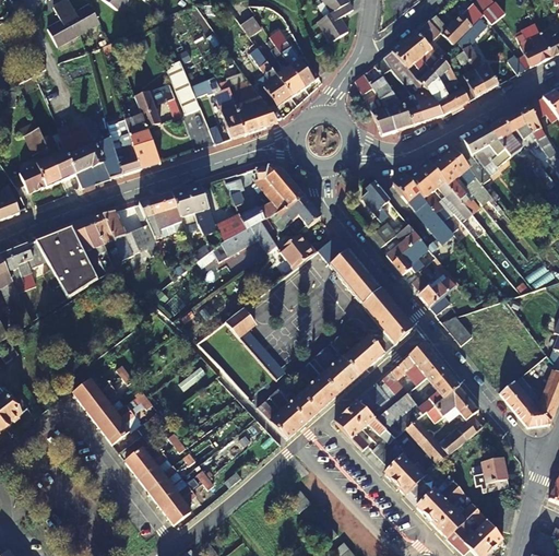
[(61,0),(54,4),(60,19),(47,26),(57,44),(99,21),(88,3),(75,10),(69,0),(61,0)]
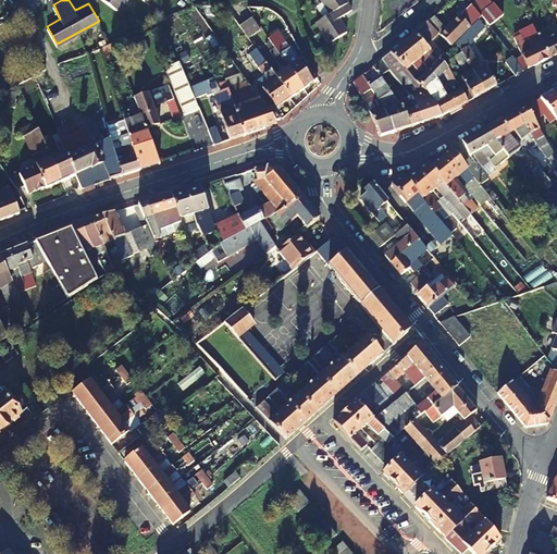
[(322,0),(330,11),(317,20),(330,40),(347,29),(338,16),(351,8),(346,0),(322,0)]
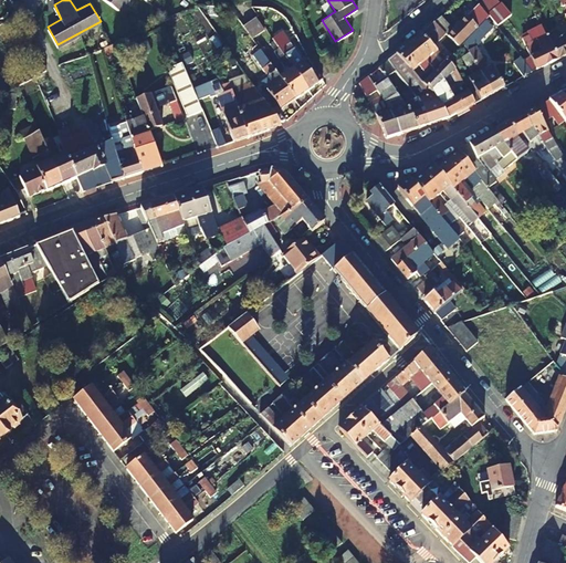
[(536,66),(558,55),(547,32),(546,32),(531,0),(512,0),(527,33),(531,40),(537,38),(540,42),(528,47),(503,17),(495,22),(522,54),(524,58),(531,53),(536,66)]
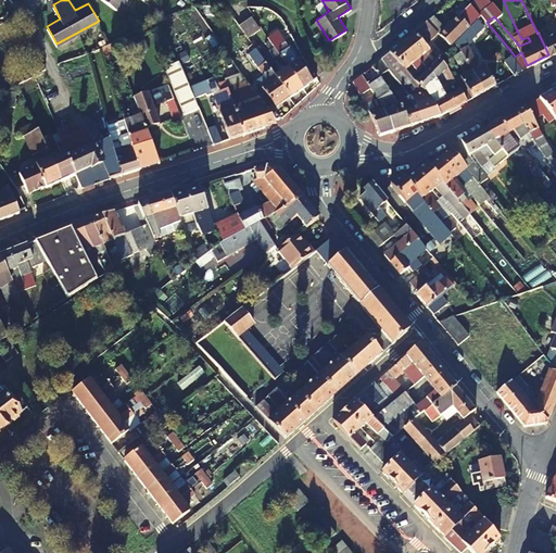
[(547,27),(538,32),(548,54),(555,51),(555,0),(548,0),(550,3),(554,2),(555,7),(555,11),(555,12),(555,14),(555,28),(550,33),(547,27)]
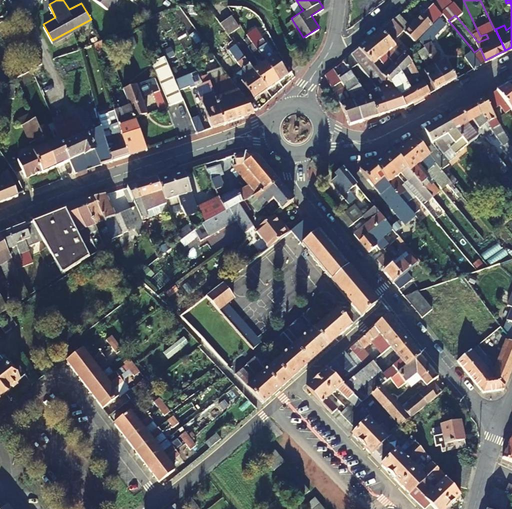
[(405,30),(414,38),(431,21),(432,22),(438,16),(442,13),(433,2),(405,30)]
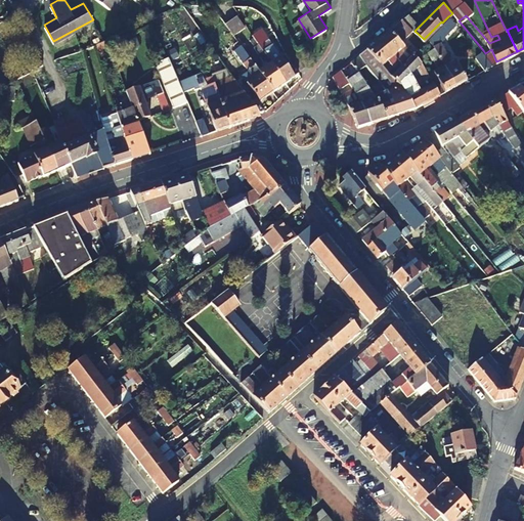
[(407,12),(401,17),(412,29),(418,23),(407,12)]
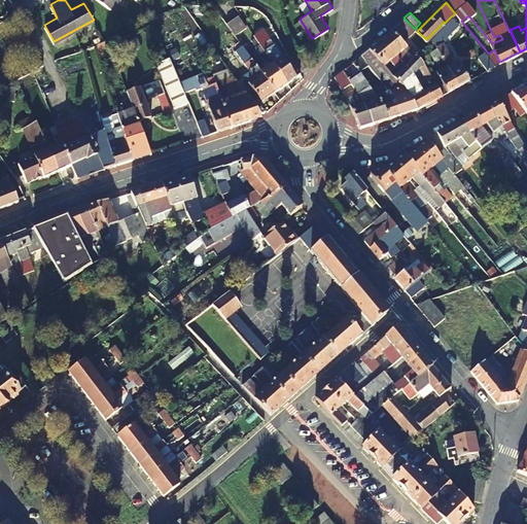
[(229,22),(236,33),(248,26),(240,14),(229,22)]
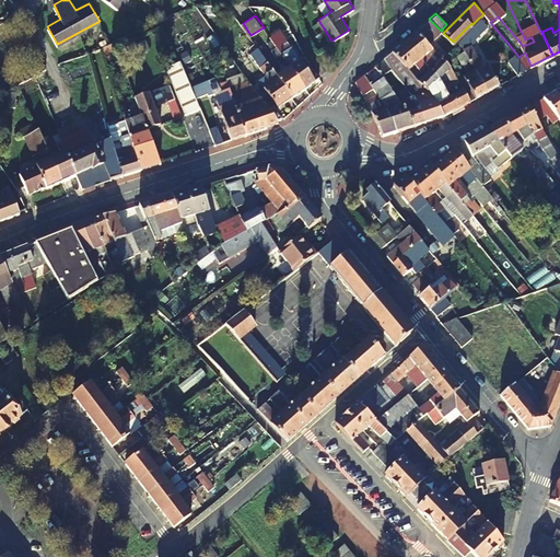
[(463,46),(468,55),(487,90),(499,83),(487,62),(481,66),(470,44),(475,39),(474,38),(487,24),(479,18),(473,24),(458,38),(463,46)]
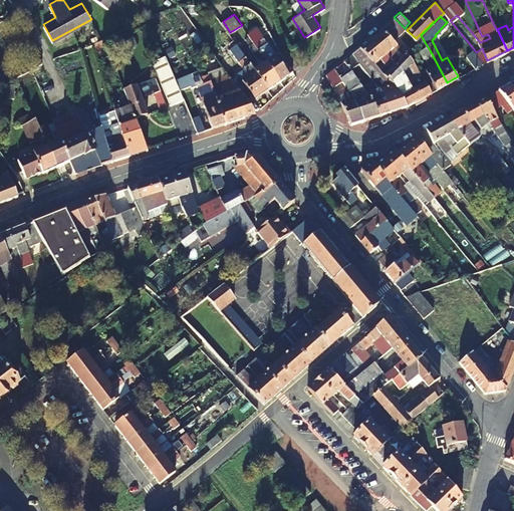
[(393,38),(405,28),(394,17),(381,27),(393,38)]
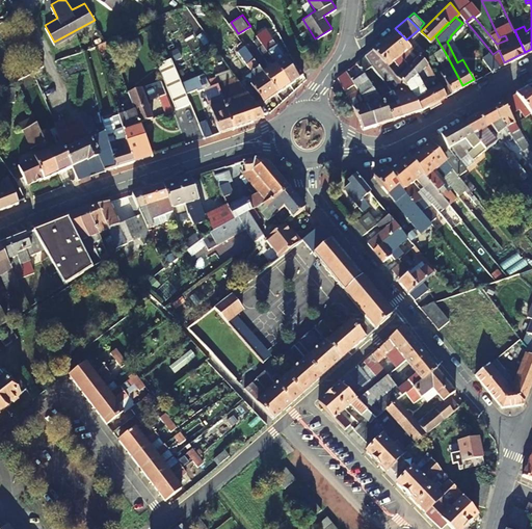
[(303,73),(294,61),(291,63),(265,27),(256,34),(257,36),(270,53),(283,70),(290,82),(303,73)]
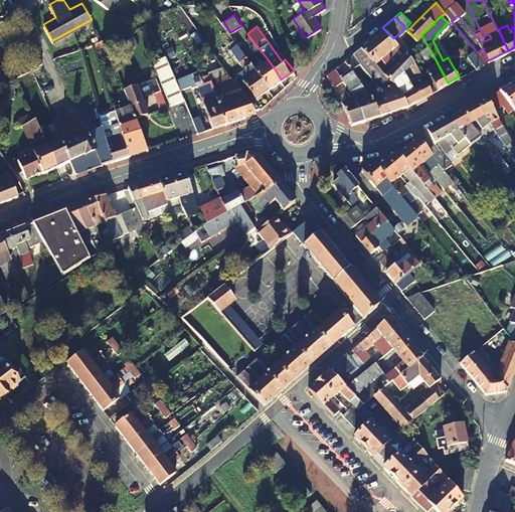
[(396,61),(405,51),(393,38),(382,27),(371,36),(396,61)]
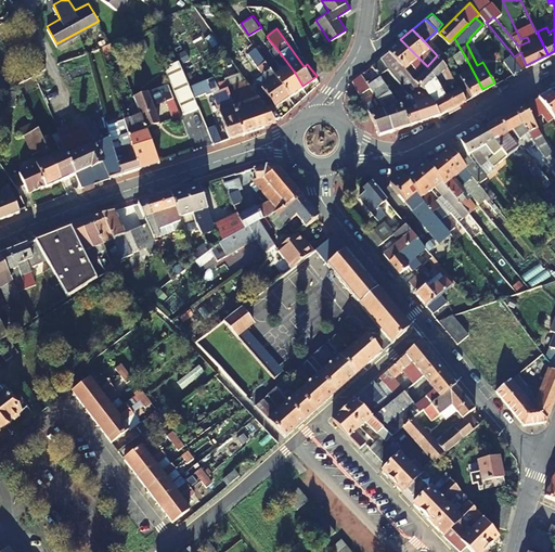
[(269,47),(269,49),(280,64),(283,63),(285,66),(280,71),(274,74),(289,94),(302,86),(295,73),(282,55),(268,38),(265,40),(269,47)]
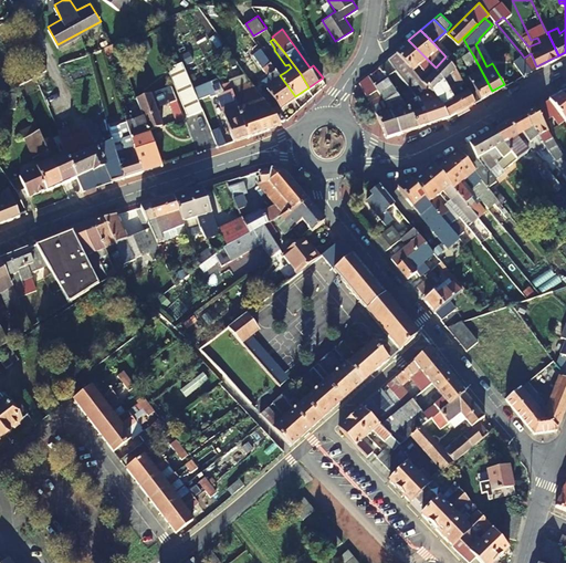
[(462,51),(468,47),(463,39),(459,43),(458,45),(462,51)]
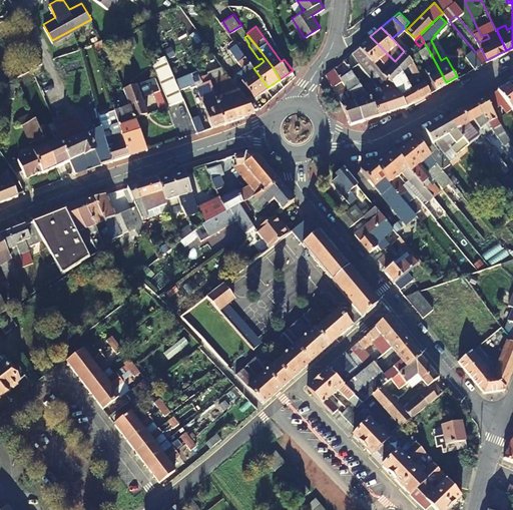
[(94,42),(96,48),(109,42),(107,36),(94,42)]
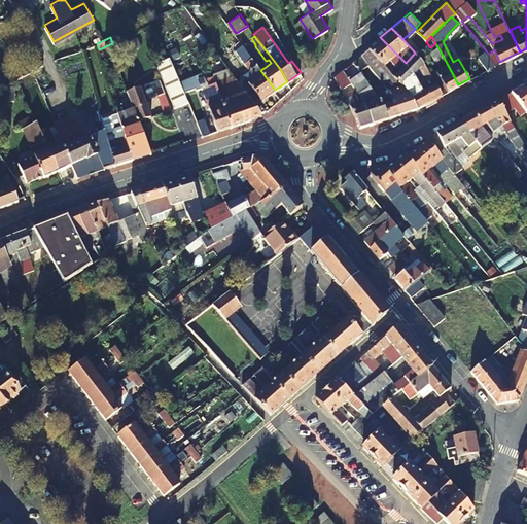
[(369,46),(394,74),(406,63),(380,37),(369,46)]
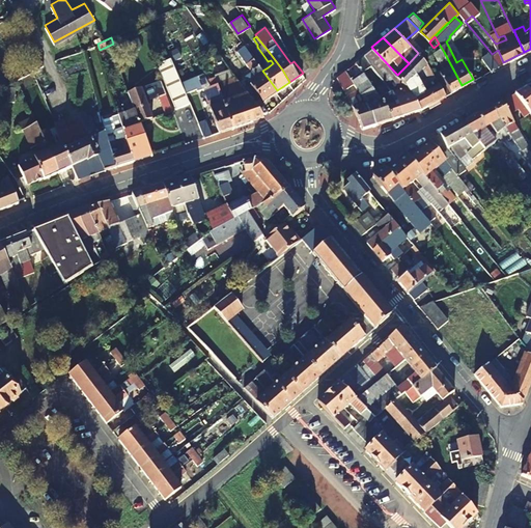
[(247,75),(251,81),(244,86),(256,105),(277,90),(262,71),(243,40),(238,45),(240,48),(238,50),(251,70),(247,72),(247,75)]
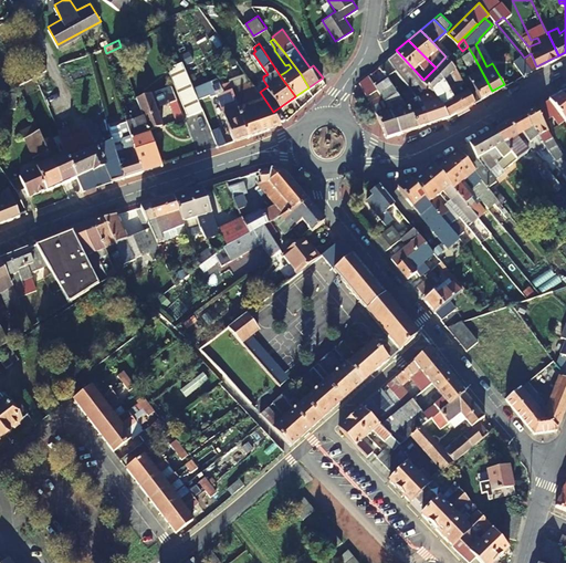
[(46,68),(38,48),(29,52),(38,72),(46,68)]
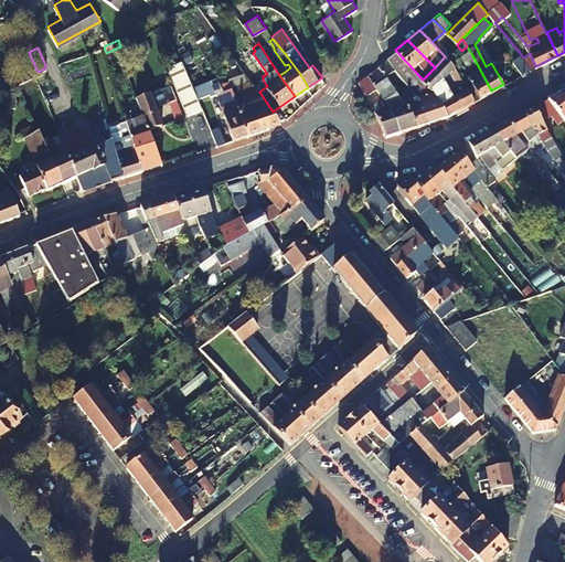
[(386,56),(394,69),(412,89),(413,89),(419,99),(428,120),(448,114),(440,101),(429,86),(423,80),(395,50),(386,56)]
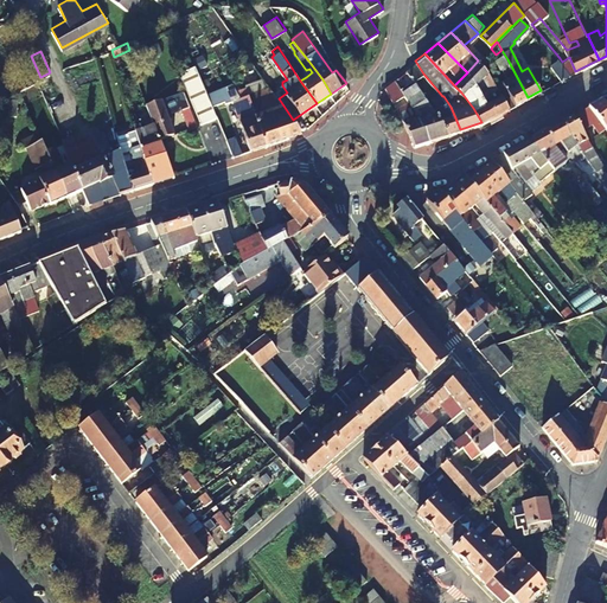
[(561,78),(570,74),(562,62),(560,58),(550,64),(561,78)]
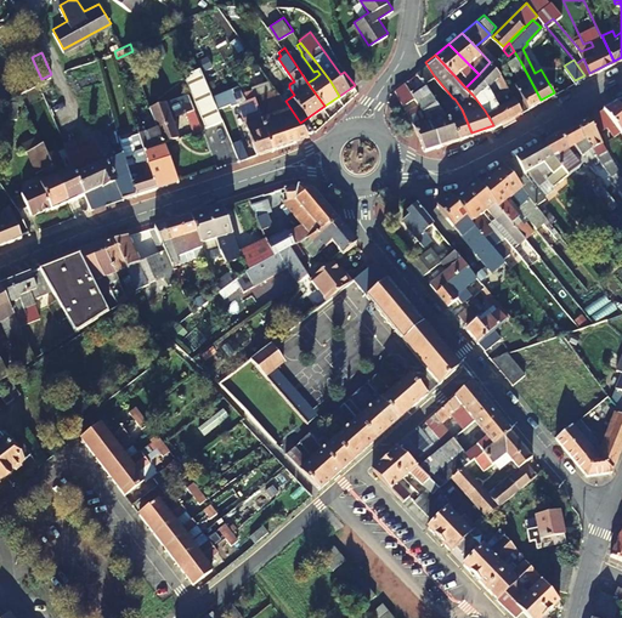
[(527,107),(541,100),(520,61),(515,62),(518,67),(514,68),(521,81),(515,85),(527,107)]
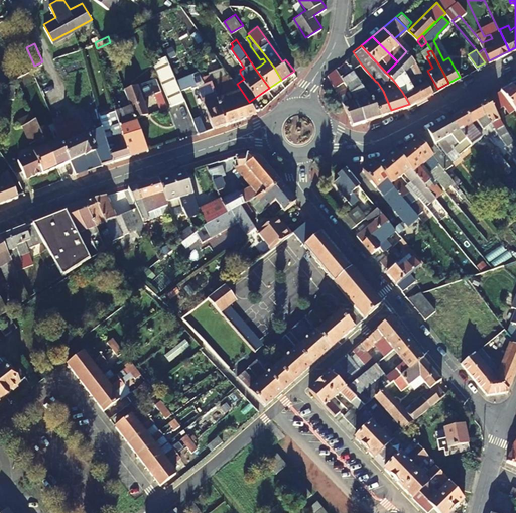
[(352,68),(360,62),(353,51),(345,58),(352,68)]
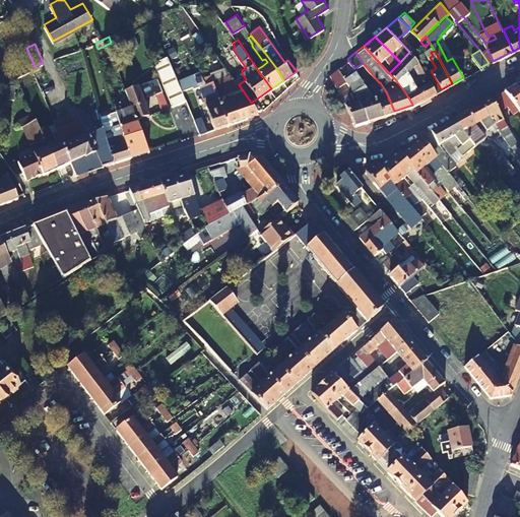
[(436,91),(418,61),(409,52),(400,62),(389,73),(395,79),(405,92),(412,105),(436,91)]
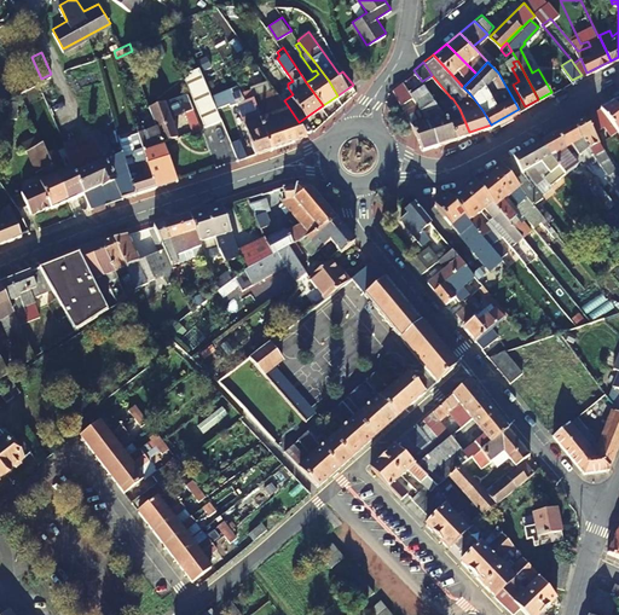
[(210,94),(198,65),(183,73),(206,125),(220,117),(217,106),(210,94)]
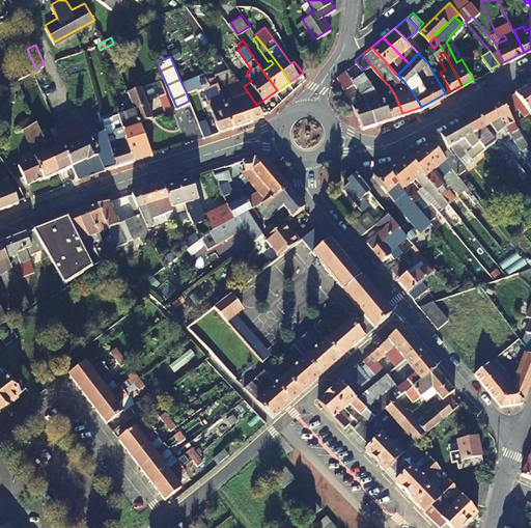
[(344,68),(336,76),(343,88),(353,82),(344,68)]
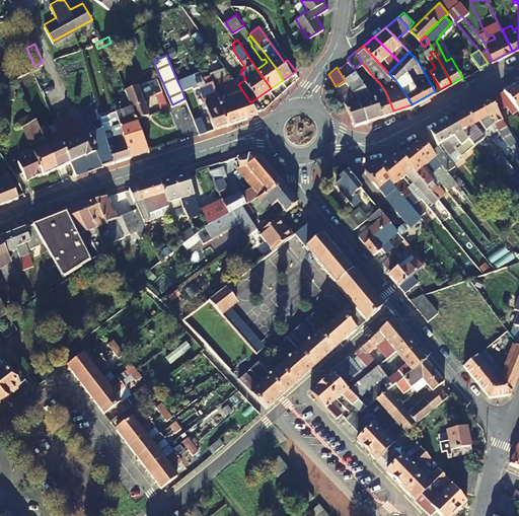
[(355,70),(344,78),(350,86),(353,91),(354,90),(362,108),(364,107),(368,120),(384,115),(366,85),(355,70)]
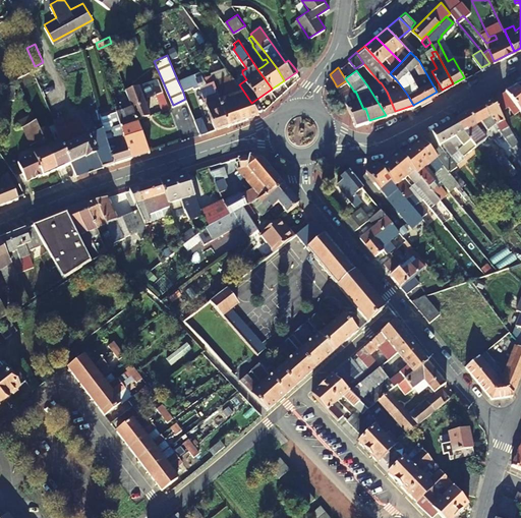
[(177,79),(182,90),(192,85),(193,87),(200,84),(206,82),(211,101),(207,103),(206,103),(215,128),(228,123),(214,80),(207,82),(200,71),(177,79)]
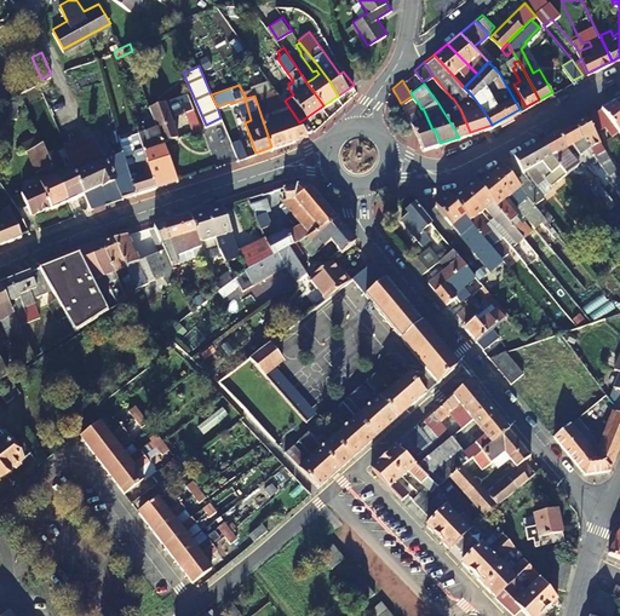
[(285,101),(275,88),(254,96),(271,147),(308,134),(299,122),(285,101)]
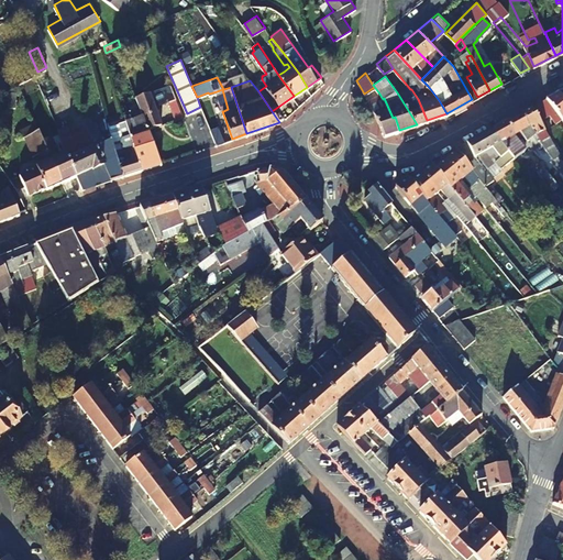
[(222,89),(217,91),(223,111),(228,109),(222,89)]
